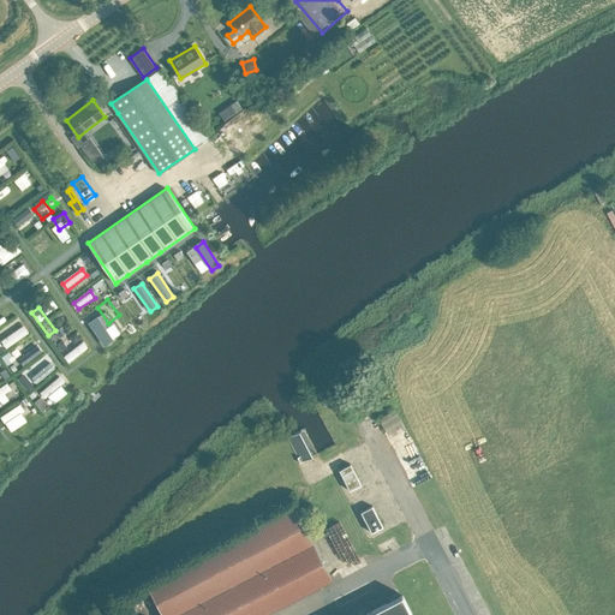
[(96,320),(89,324),(105,347),(112,342),(96,320)]
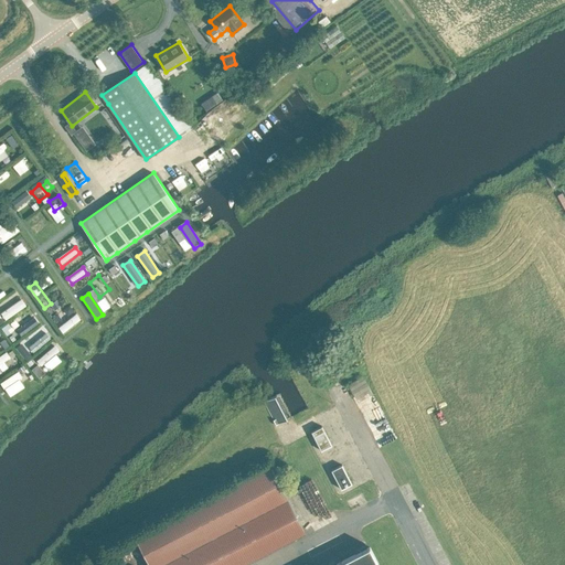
[(23,307),(19,301),(1,315),(6,320),(23,307)]
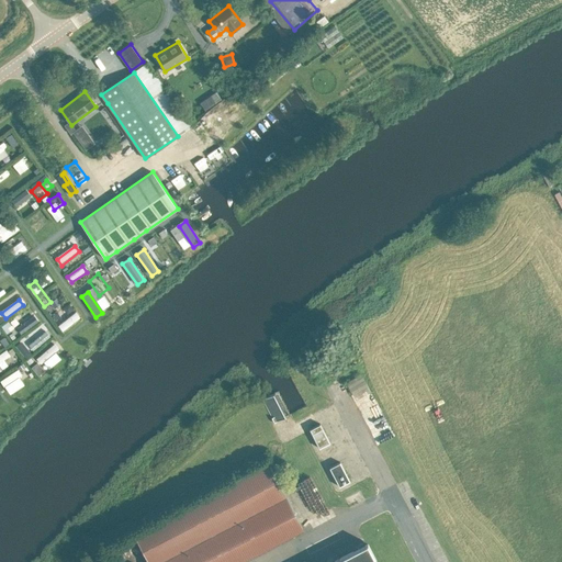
[(29,304),(11,315),(17,324),(34,313),(29,304)]
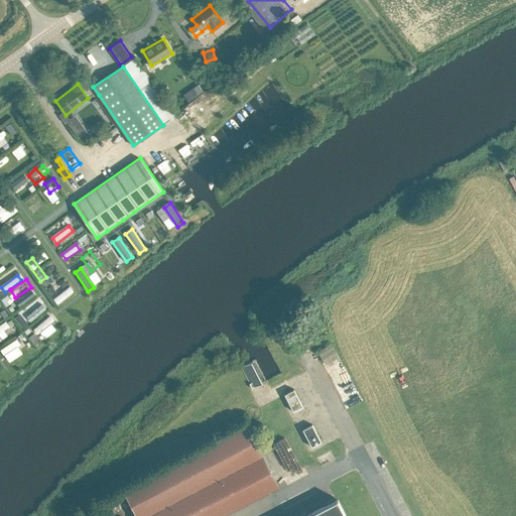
[(53,286),(47,291),(60,310),(67,306),(53,286)]
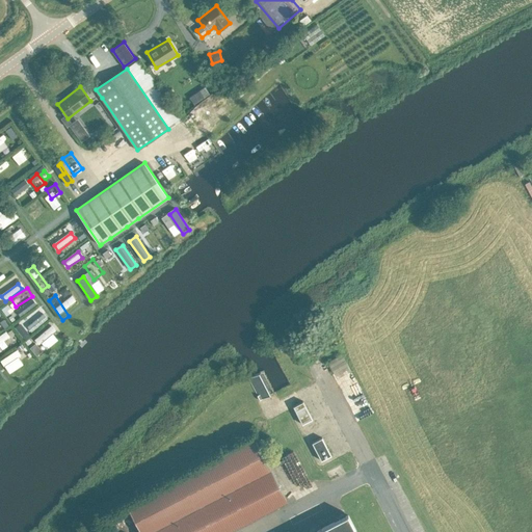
[(36,307),(32,300),(16,314),(20,319),(36,307)]
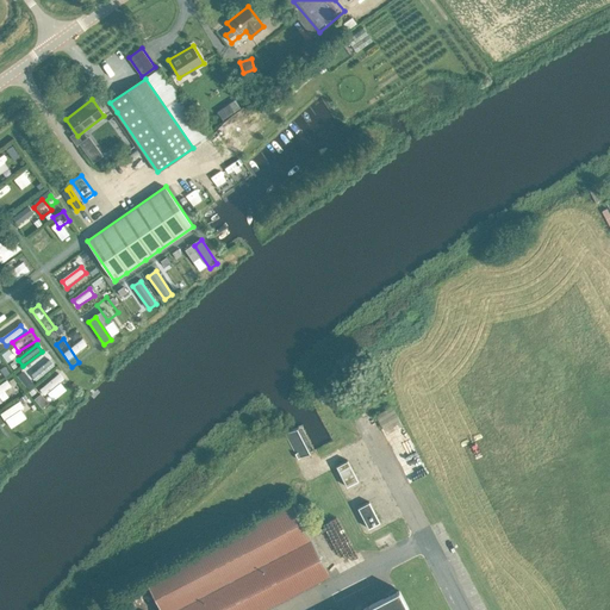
[(0,361),(11,355),(6,348),(1,352),(0,349),(0,361)]
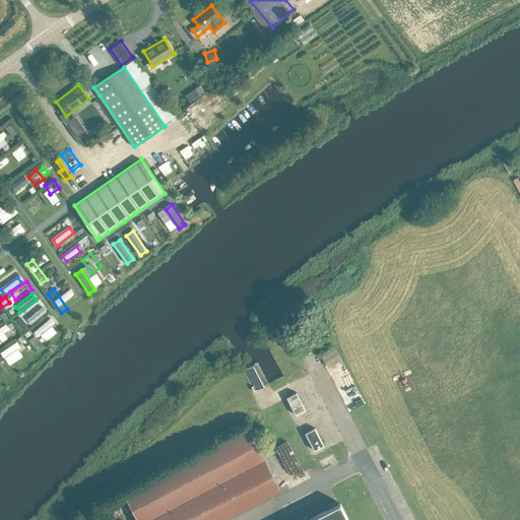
[(47,313),(43,308),(26,320),(30,325),(47,313)]
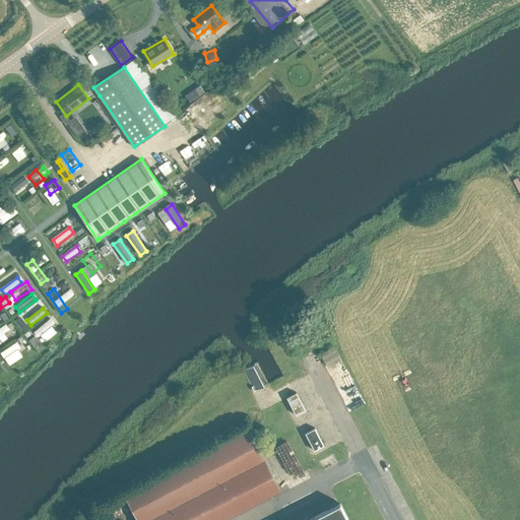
[(55,325),(51,320),(35,332),(39,337),(55,325)]
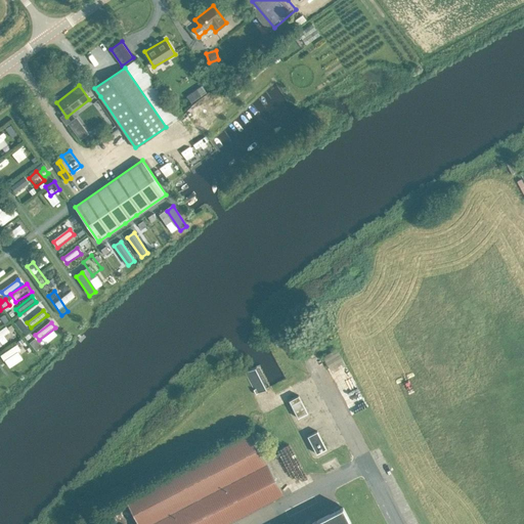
[(276,331),(282,343),(288,340),(282,328),(276,331)]
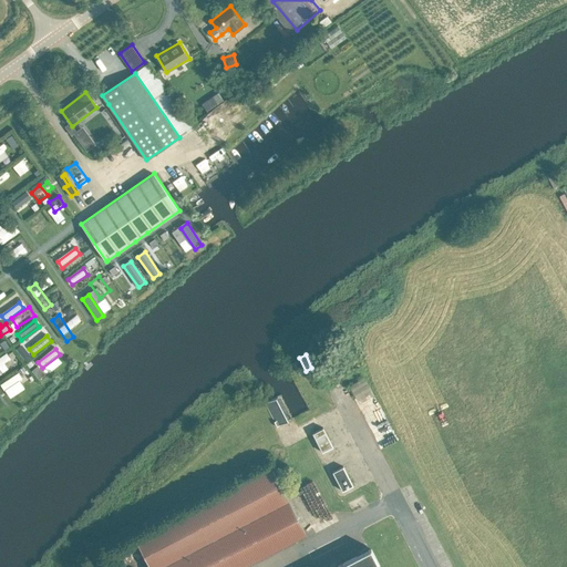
[(0,368),(9,362),(6,356),(0,359),(0,368)]
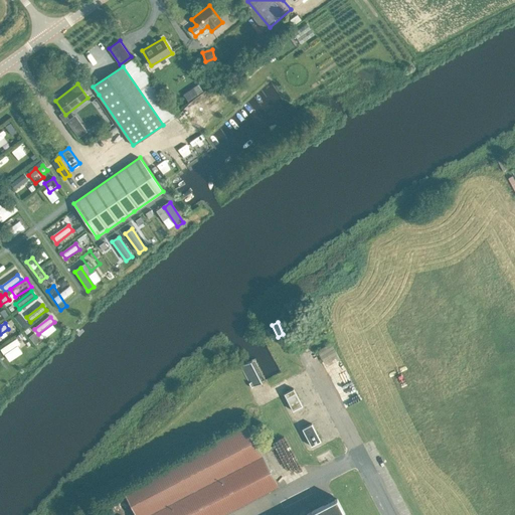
[(8,338),(12,344),(29,334),(26,328),(8,338)]
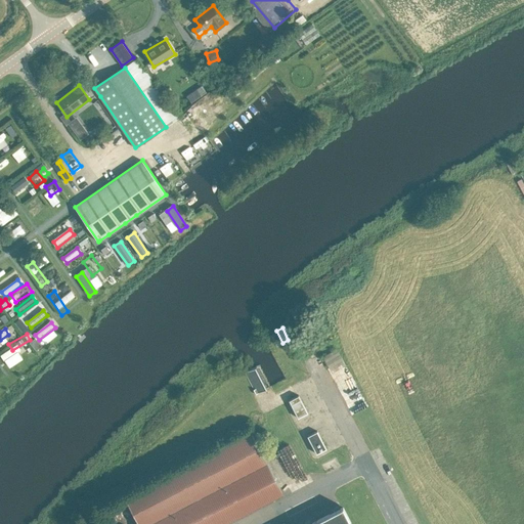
[(36,339),(30,343),(37,351),(42,347),(36,339)]
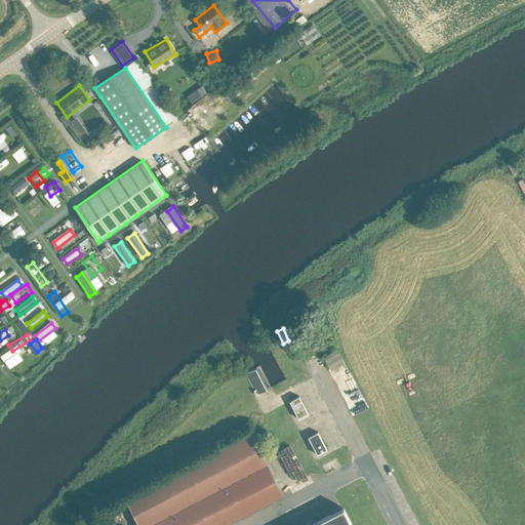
[(22,361),(17,355),(6,363),(10,369),(22,361)]
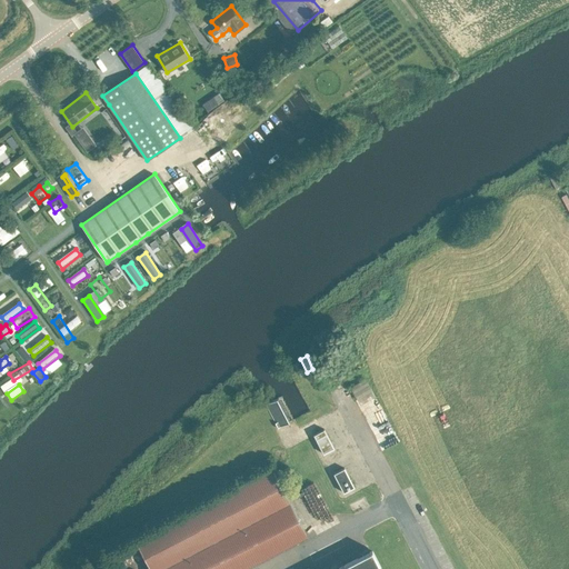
[(369,406),(371,415),(388,409),(385,400),(369,406)]
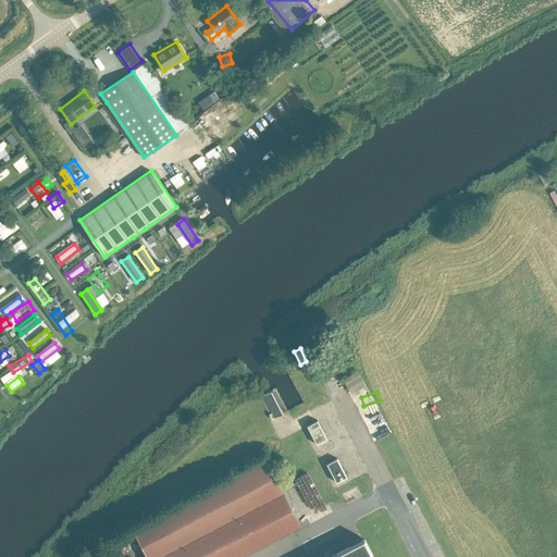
[(382,401),(367,406),(376,435),(392,430),(382,401)]
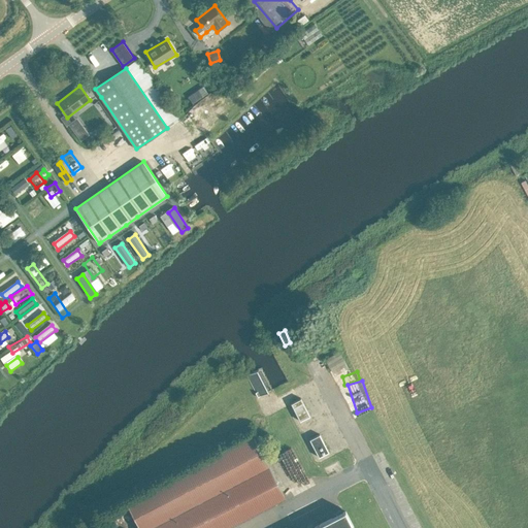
[(291,403),(300,421),(309,416),(301,398),(291,403)]
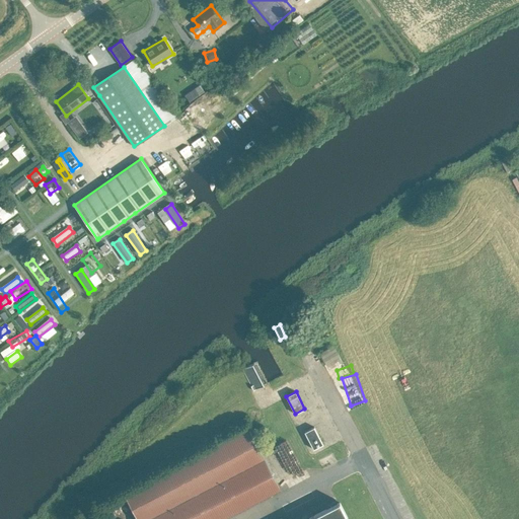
[(248,427),(239,431),(123,491),(137,518),(221,518),(260,500),(272,494),(278,484),(248,427)]
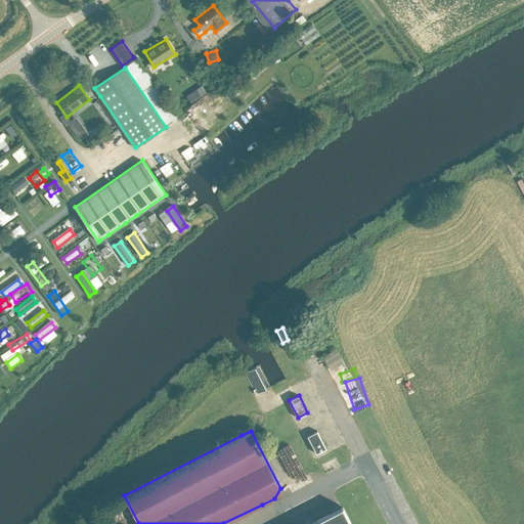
[(307,436),(316,453),(326,448),(317,431),(307,436)]
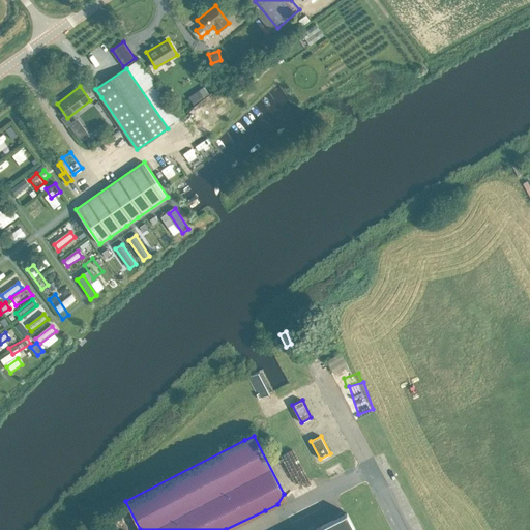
[(355,529),(347,512),(313,529),(355,529)]
